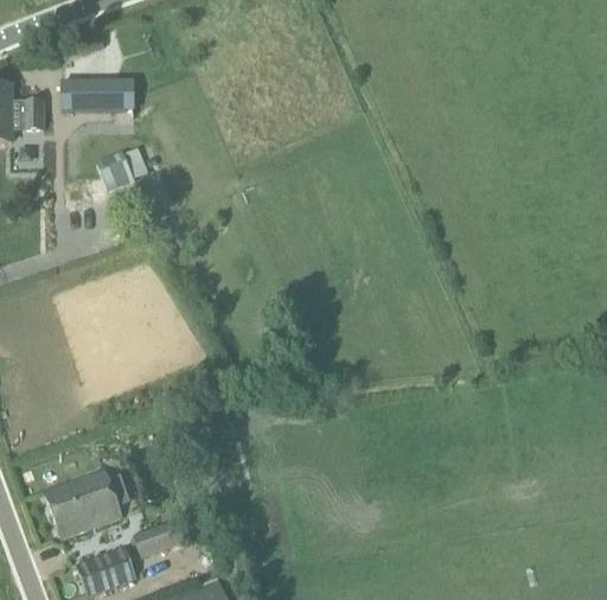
[(62,109),(134,108),(134,77),(61,80),(62,109)]
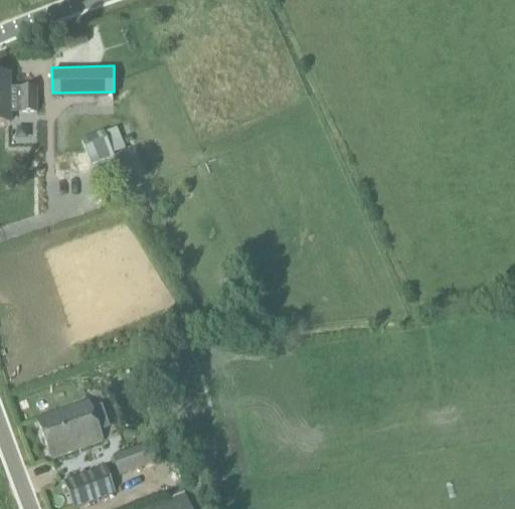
[(9,69),(0,69),(0,117),(10,117),(9,100),(18,100),(19,109),(38,109),(37,82),(17,83),(9,83),(9,69)]
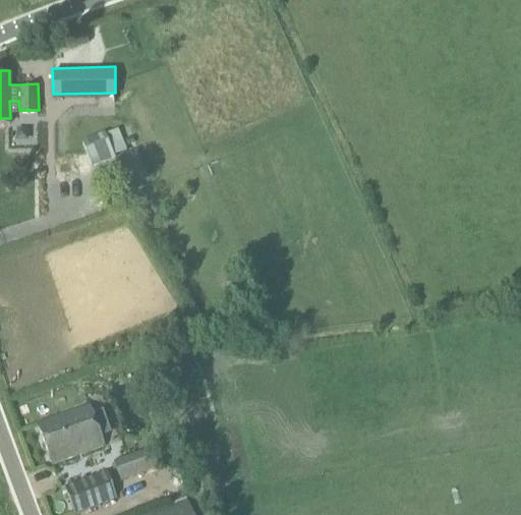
[(35,140),(34,113),(12,113),(13,140),(35,140)]
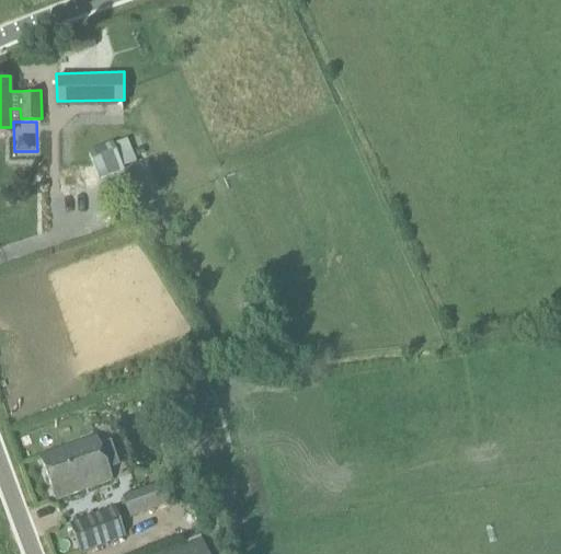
[(109,148),(91,153),(94,162),(100,173),(117,165),(113,156),(119,153),(116,146),(109,148)]
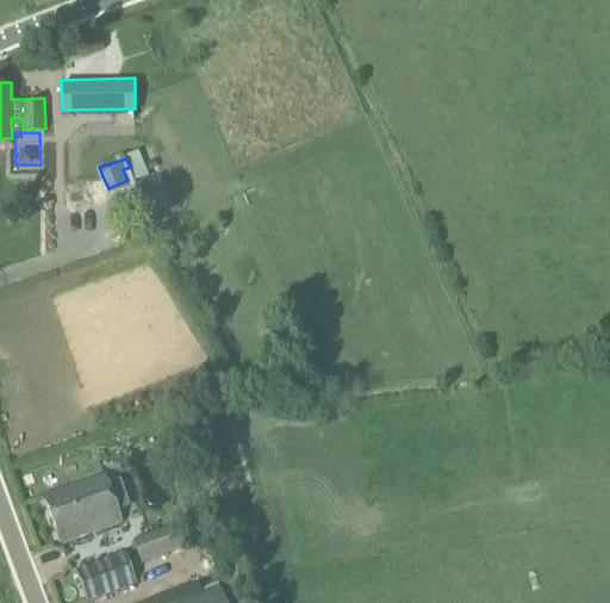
[(120,516),(104,470),(44,492),(61,538),(120,516)]
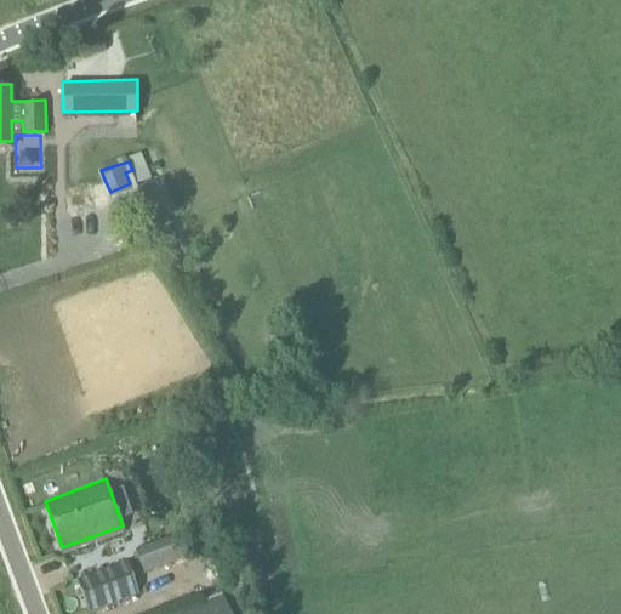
[(177,529),(135,546),(141,564),(183,547),(177,529)]
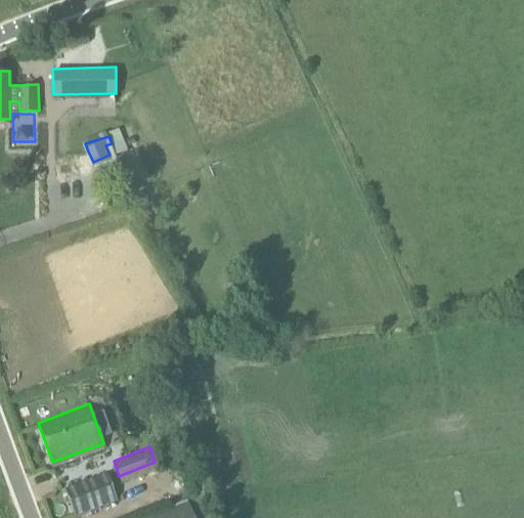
[(105,469),(64,484),(75,513),(117,498),(105,469)]
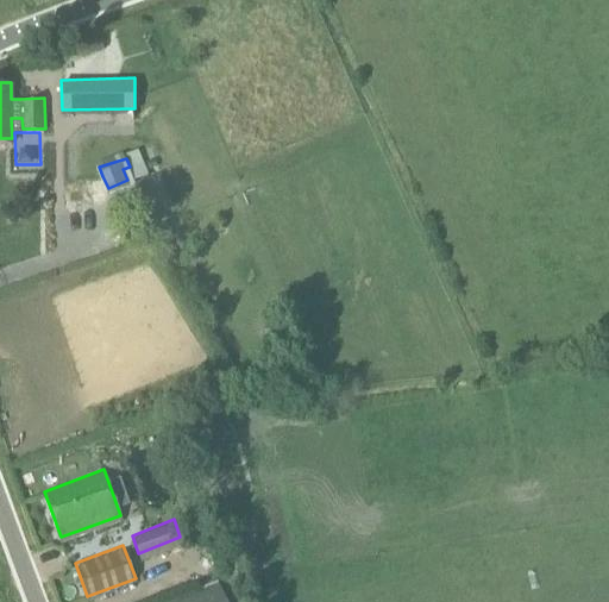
[(226,601),(219,582),(173,601),(226,601)]
